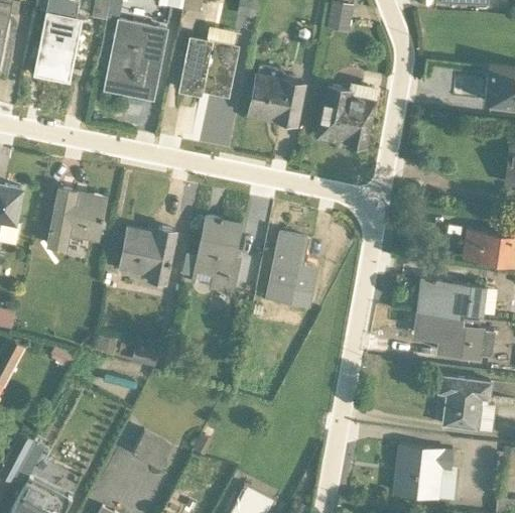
[(0,0),(0,60),(9,17),(17,17),(20,4),(12,2),(12,0),(0,0)]
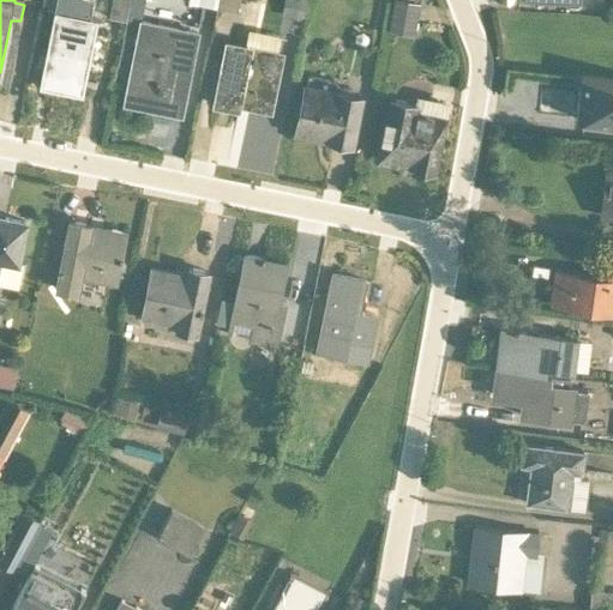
[(91,23),(95,6),(65,0),(64,0),(61,17),(54,16),(40,92),(74,100),(82,100),(97,24),(91,23)]
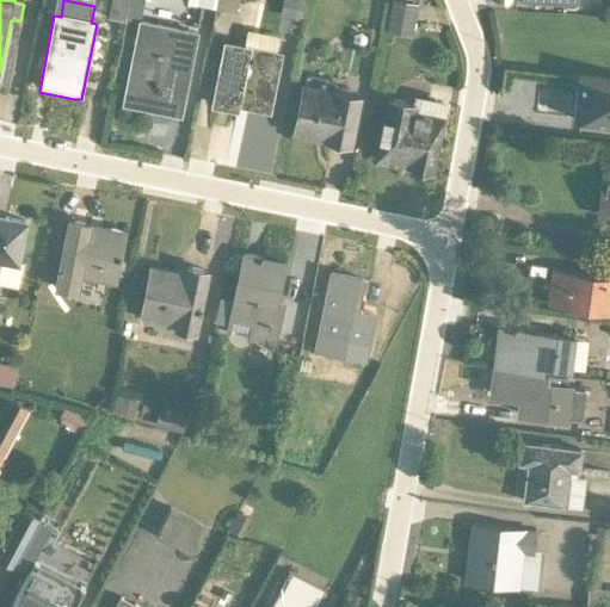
[(129,0),(110,0),(106,22),(125,25),(129,0)]
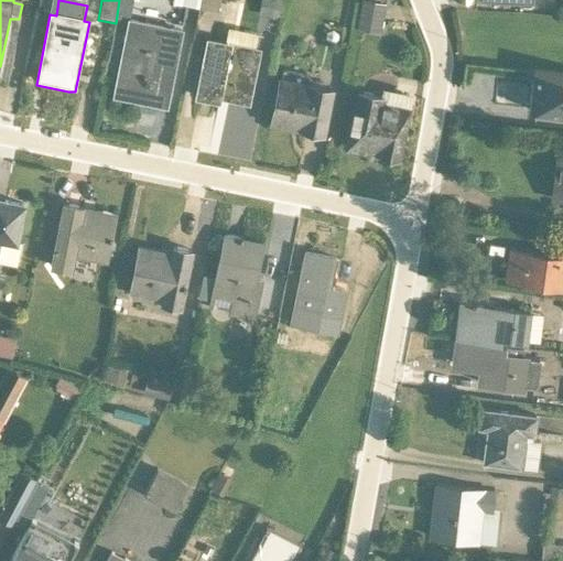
[(175,0),(175,4),(202,9),(203,0),(175,0)]
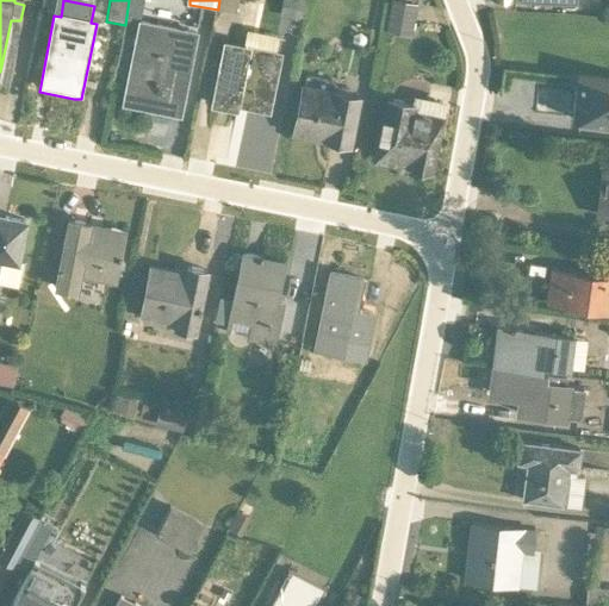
[(393,0),(390,31),(416,35),(420,4),(393,0)]
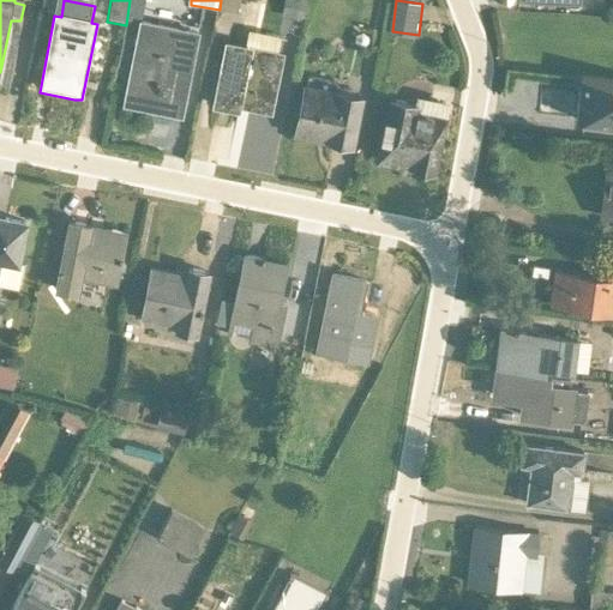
[(182,121),(199,36),(139,24),(122,109),(182,121)]
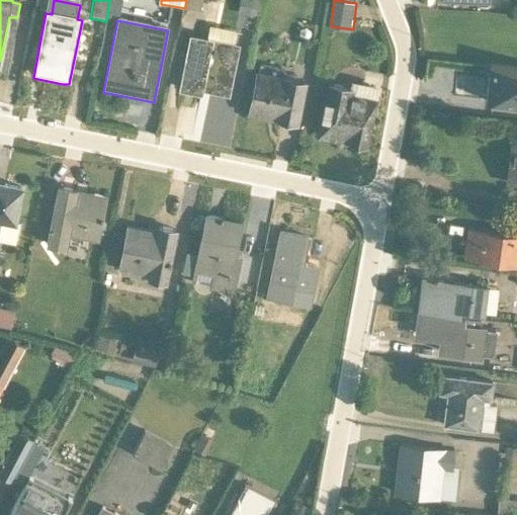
[(234,47),(237,34),(209,28),(206,41),(189,37),(178,94),(202,98),(203,94),(230,100),(240,48),(234,47)]
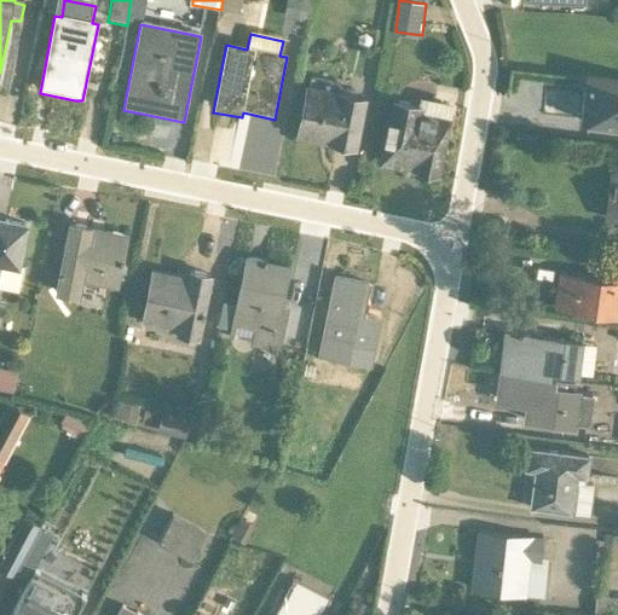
[(617,85),(585,81),(581,123),(617,127),(617,85)]
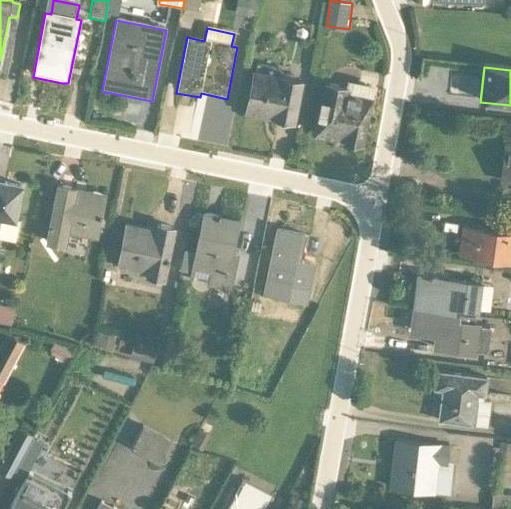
[(301,83),(253,73),(244,114),(293,124),(301,83)]
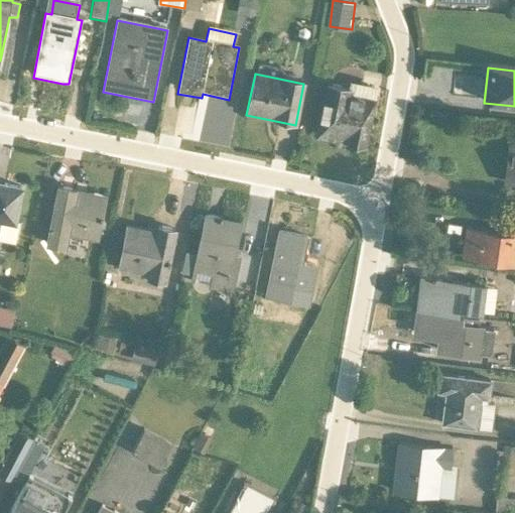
[(353,90),(351,93),(328,89),(317,138),(365,147),(375,94),(353,90)]
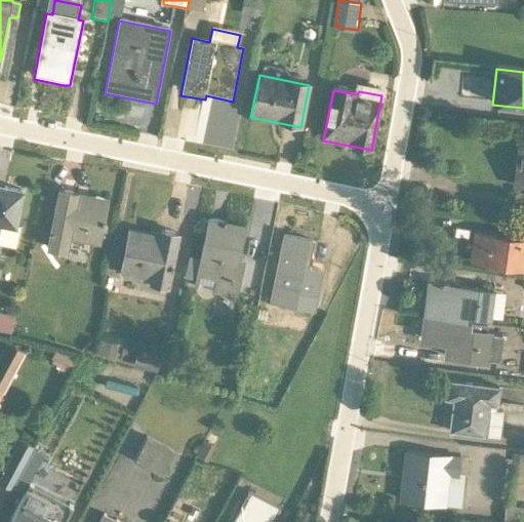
[(523,149),(517,149),(512,189),(523,190),(523,149)]
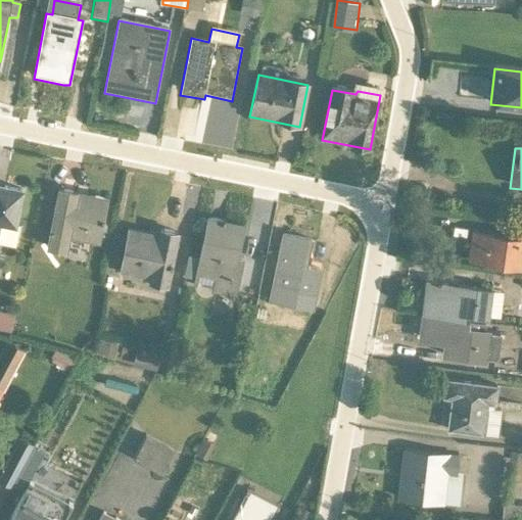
[(22,192),(0,187),(0,246),(15,250),(19,228),(16,227),(22,192)]
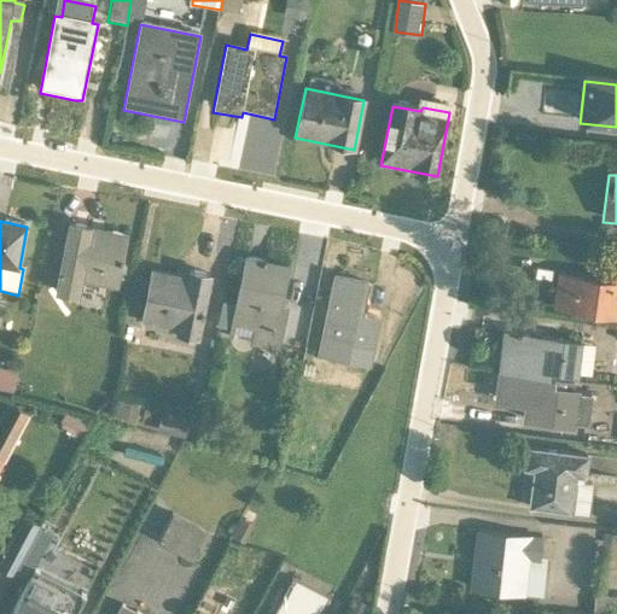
[(69,226),(54,297),(79,302),(82,285),(117,291),(128,237),(69,226)]
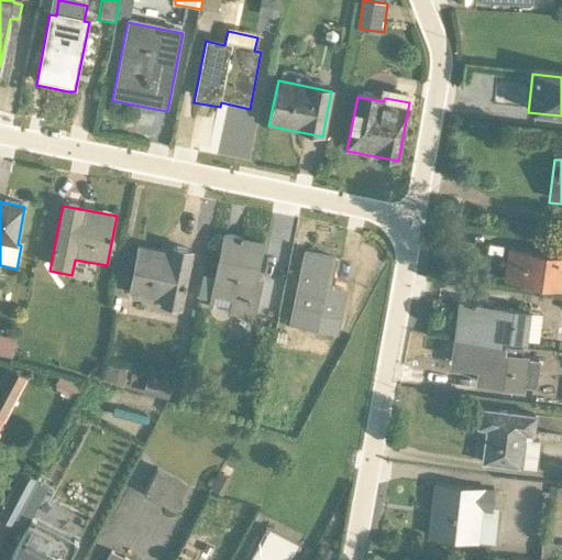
[(229,310),(228,318),(254,324),(262,284),(256,283),(264,244),(222,237),(213,281),(202,278),(198,302),(209,304),(208,313),(210,313),(212,307),(229,310)]
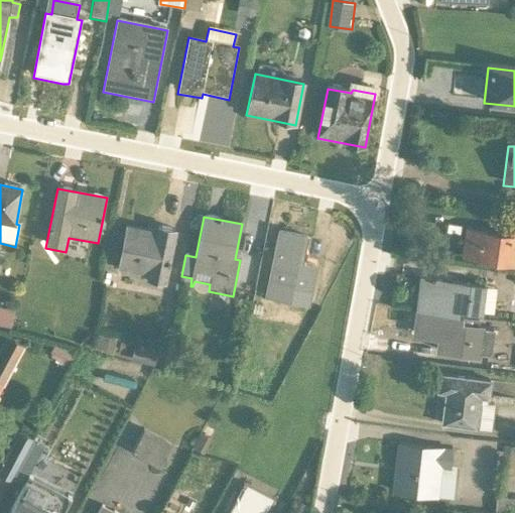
[(117,271),(131,274),(130,278),(166,285),(176,232),(156,228),(155,233),(126,227),(117,271)]
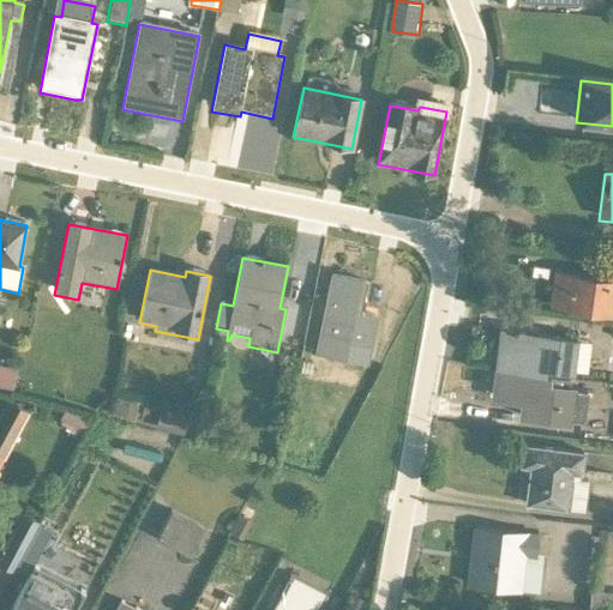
[(612,281),(554,273),(550,308),(612,316),(612,281)]
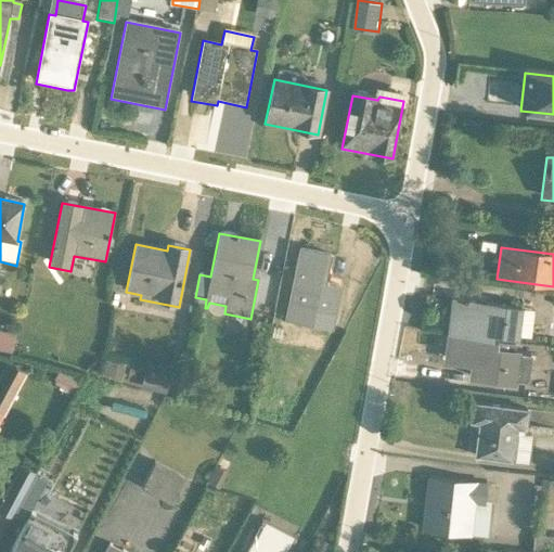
[(330,258),(290,249),(284,280),(293,282),(284,322),(332,331),(340,290),(324,286),(330,258)]
